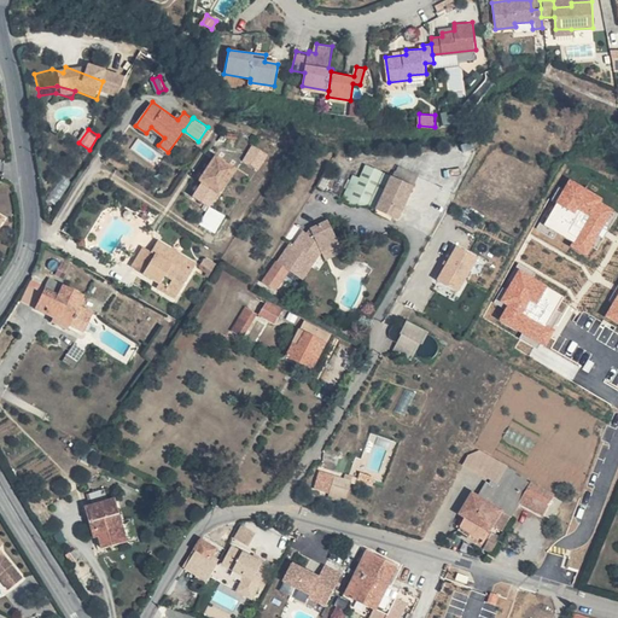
[(254,145),(245,158),(260,168),(268,155),(254,145)]
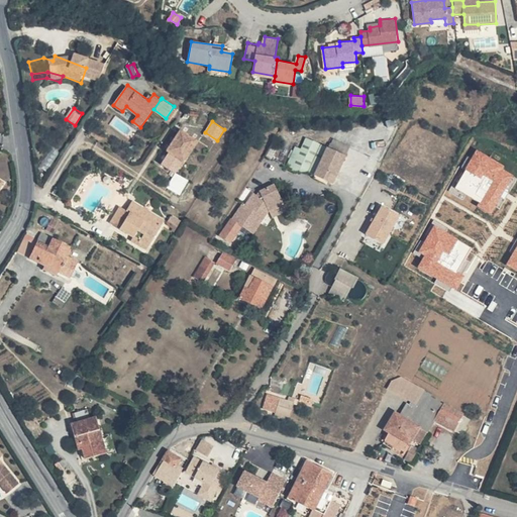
[(196,139),(182,130),(166,157),(180,166),(196,139)]
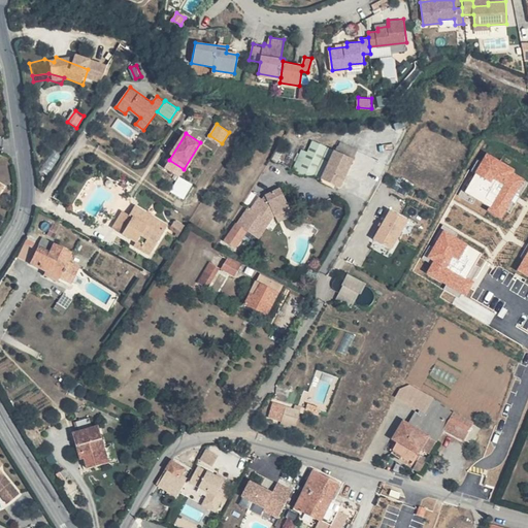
[(339,140),(335,150),(354,158),(358,149),(339,140)]
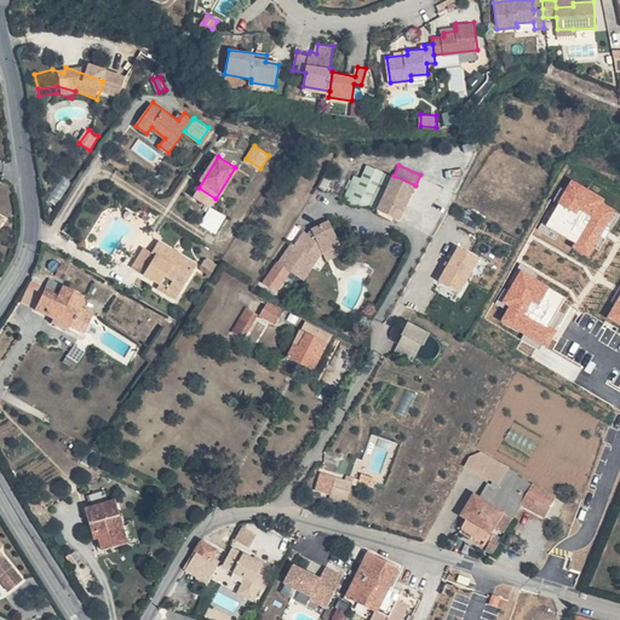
[(354,173),(351,178),(356,179),(362,179),(368,178),(382,171),(378,170),(371,166),(367,168),(366,172),(363,177),(354,173)]
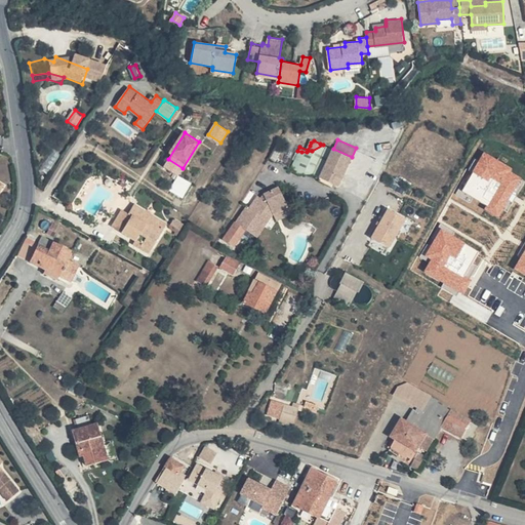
[(301,152),(297,151),(290,165),(319,178),(333,149),(323,145),(312,151),(307,152),(301,152)]
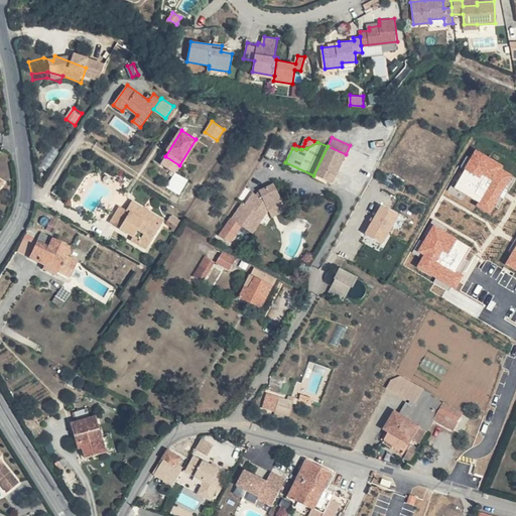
[(53,146),(40,165),(48,169),(60,150),(53,146)]
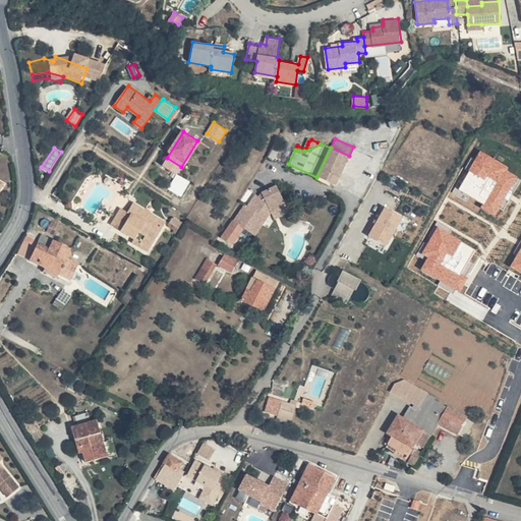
[(349,156),(331,148),(316,177),(336,185),(349,156)]
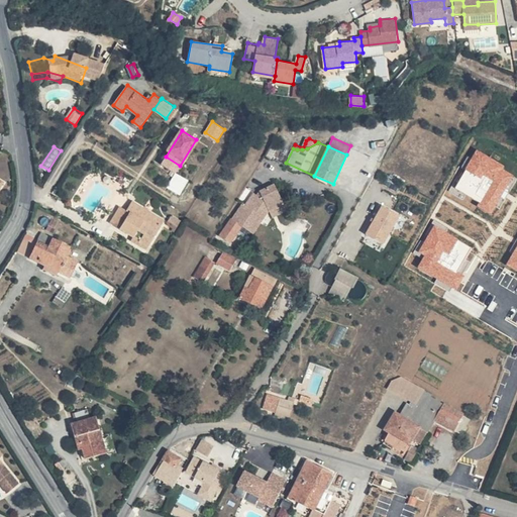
[(496,210),(515,170),(475,150),(454,191),(496,210)]
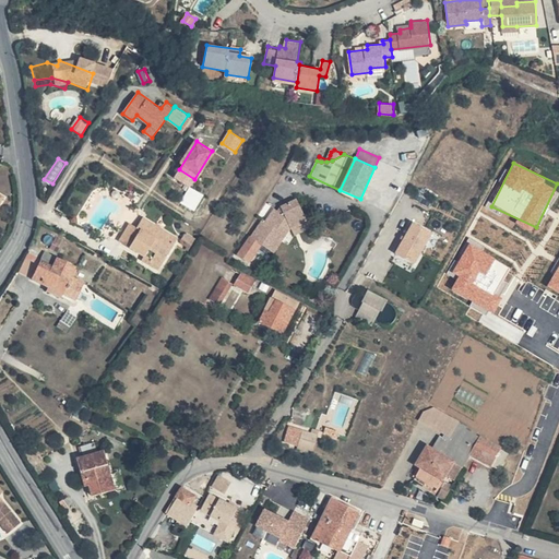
[(189,186),(182,203),(198,209),(204,192),(189,186)]
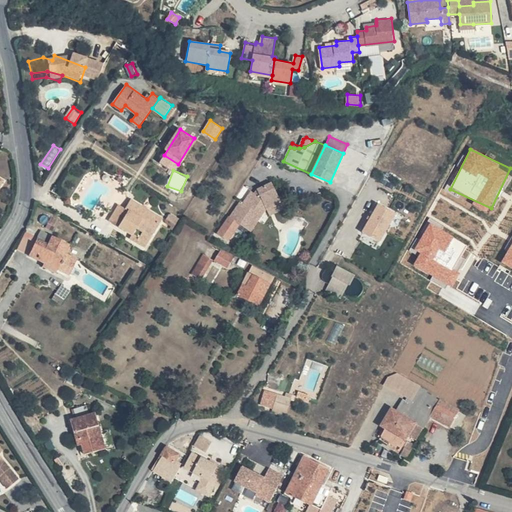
[(240,200),(231,217),(240,223),(251,229),(264,209),(267,208),(284,200),(275,181),(259,188),(258,189),(256,190),(254,193),(247,205),(244,203),(240,200)]
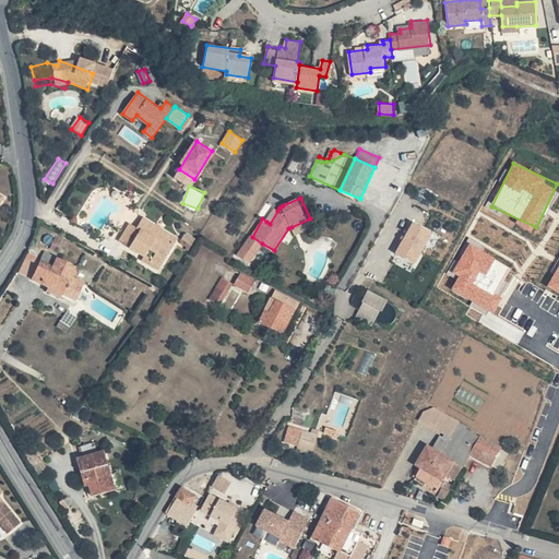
[(277,211),(274,209),(266,222),(270,224),(277,211)]
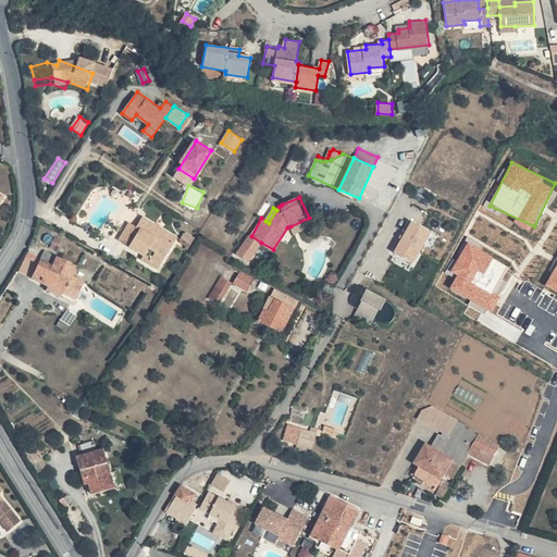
[(177,236),(143,215),(136,226),(139,229),(130,245),(144,254),(141,257),(159,268),(177,236)]
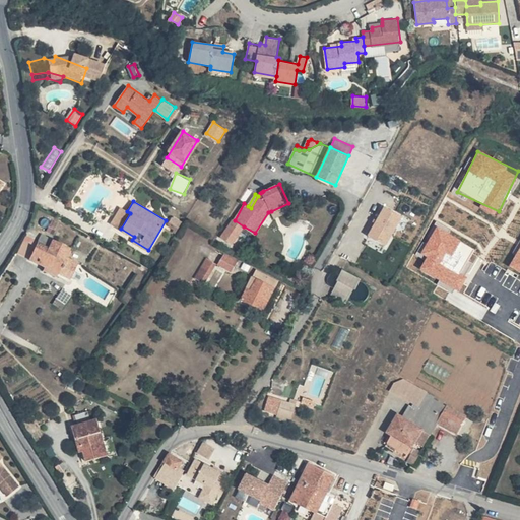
[(291,209),(288,203),(271,211),(275,217),(291,209)]
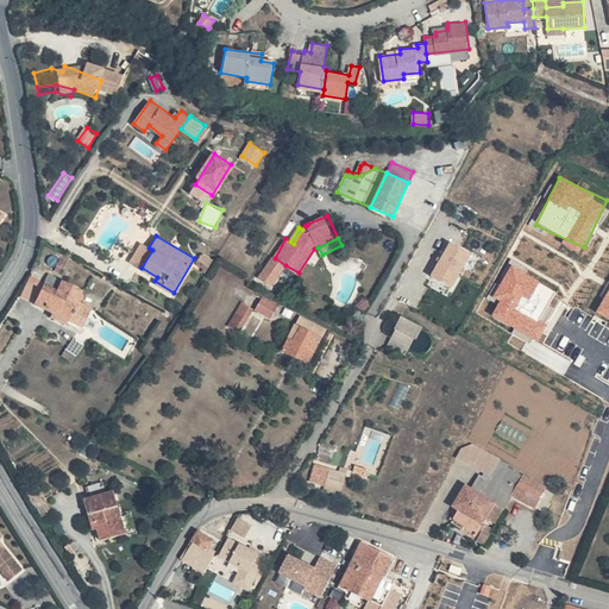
[(149,248),(142,243),(131,261),(142,268),(152,250),(149,248)]
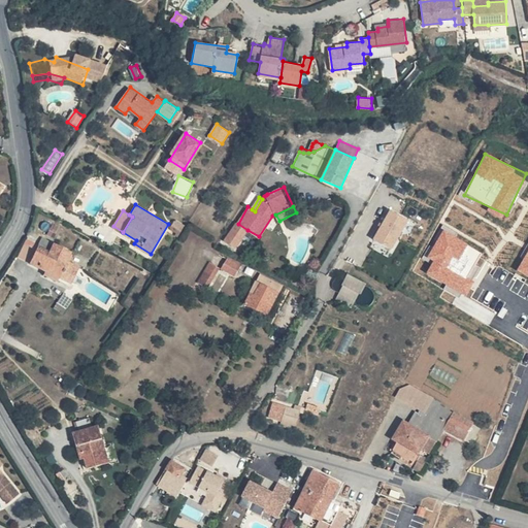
[(409,221),(392,211),(375,239),(393,250),(409,221)]
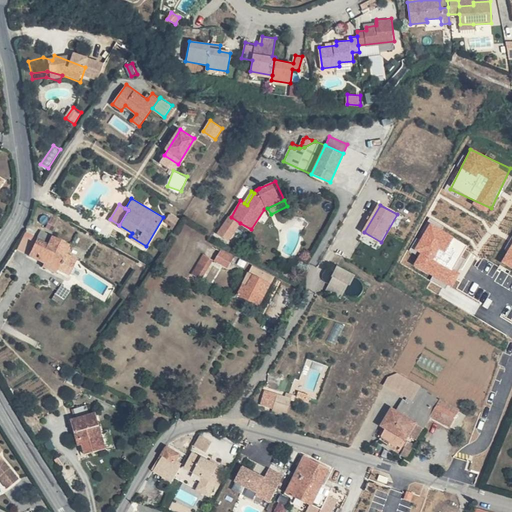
[(171,212),(166,221),(175,227),(180,217),(171,212)]
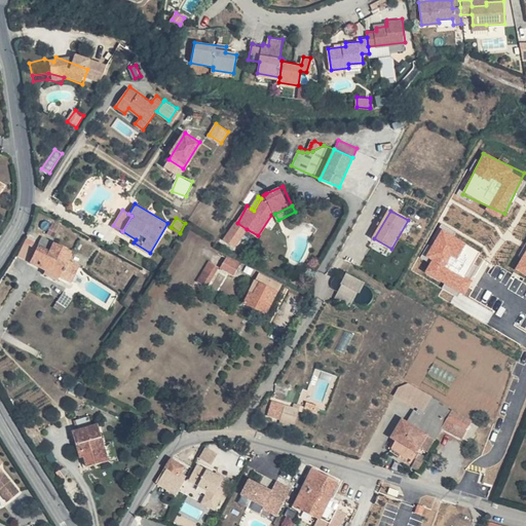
[(247,229),(237,223),(226,239),(236,246),(247,229)]
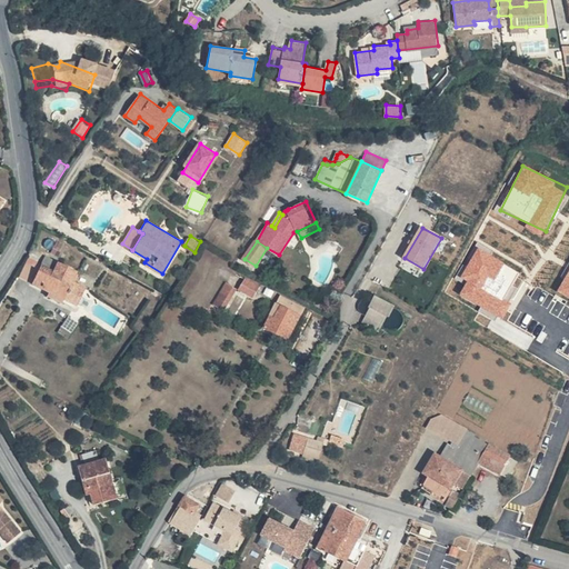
[(546,286),(478,248),(462,276),(469,279),(461,293),(505,318),(517,297),(535,306),(546,286)]
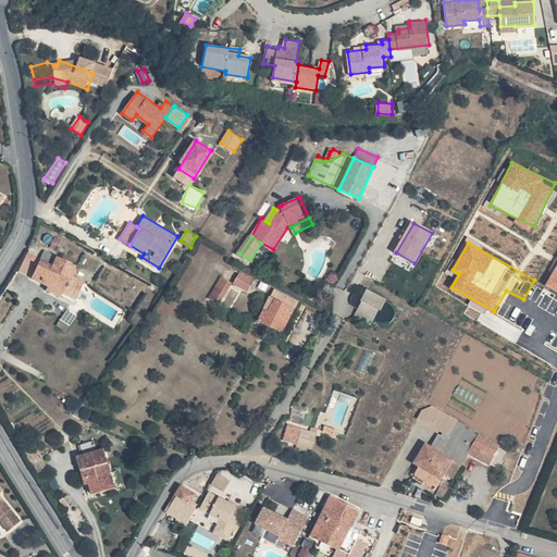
[(57,256),(46,250),(42,258),(53,263),(57,256)]
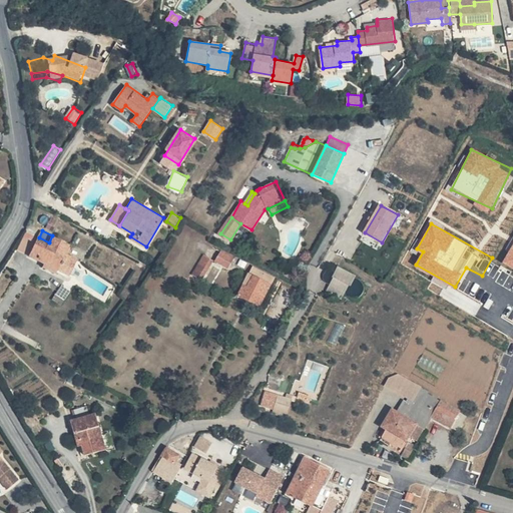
[(70,243),(52,235),(49,242),(39,237),(30,254),(45,262),(58,268),(71,275),(79,259),(66,251),(70,243)]
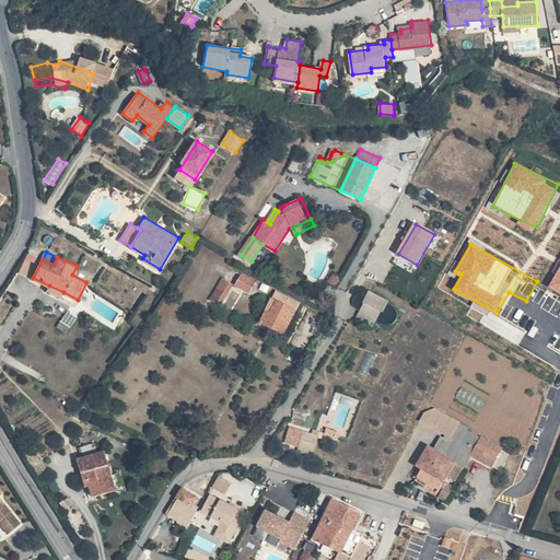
[(234,283),(224,277),(212,298),(222,304),(237,286),(252,292),(256,281),(242,275),(240,273),(234,283)]
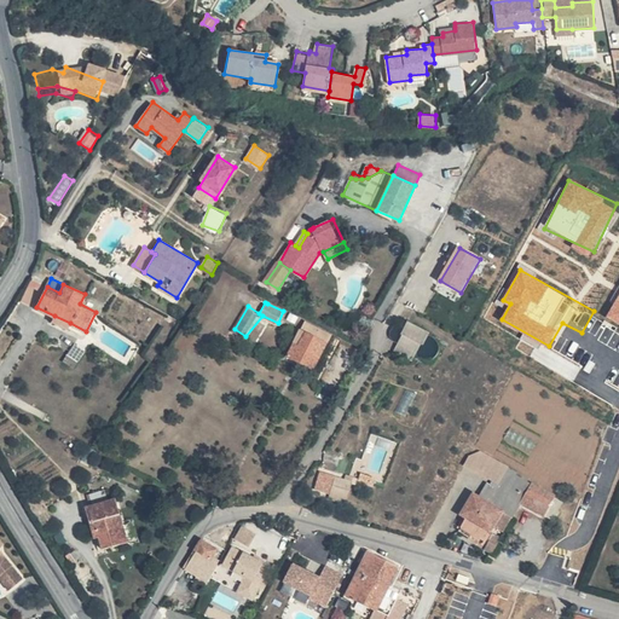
[(70,323),(55,316),(52,322),(68,329),(70,323)]
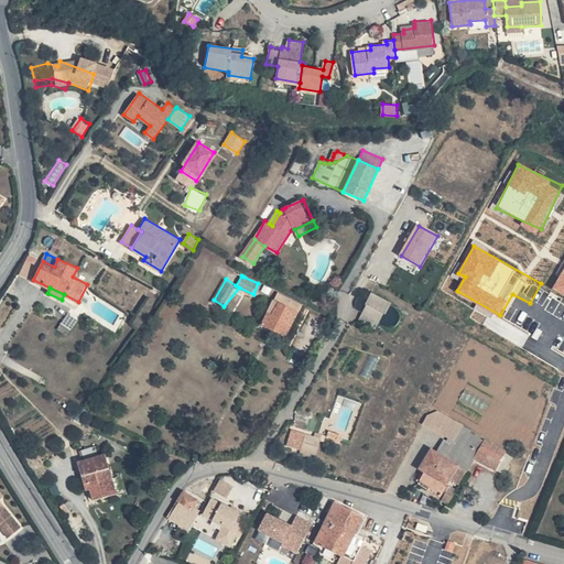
[(301,306),(283,295),(280,303),(275,301),(263,325),(285,336),(301,306)]
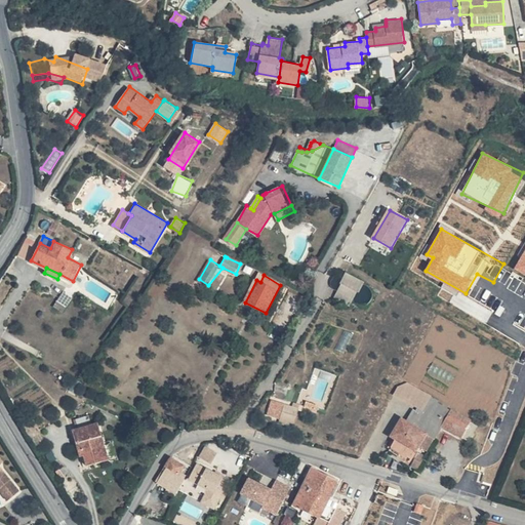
[(358,292),(344,284),(331,306),(345,314),(358,292)]
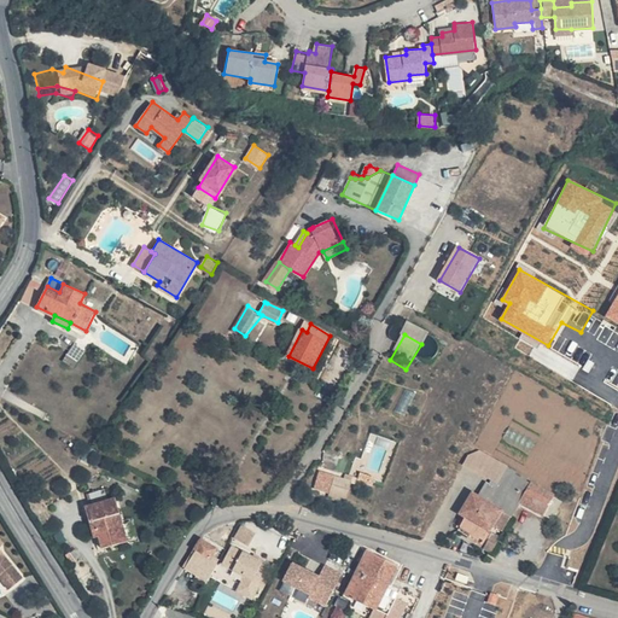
[(76,342),(65,360),(75,366),(87,349),(76,342)]
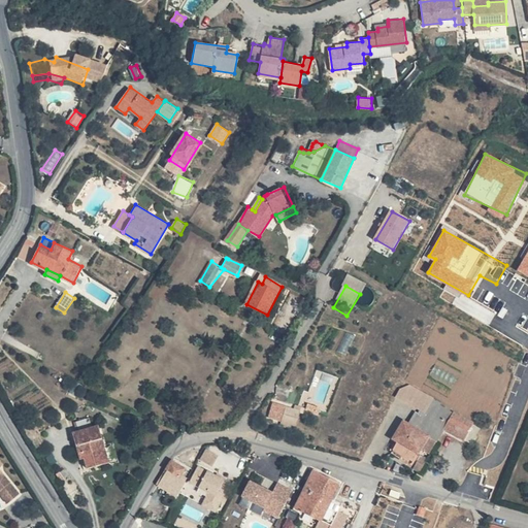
[(347,331),(337,351),(347,355),(356,335),(347,331)]
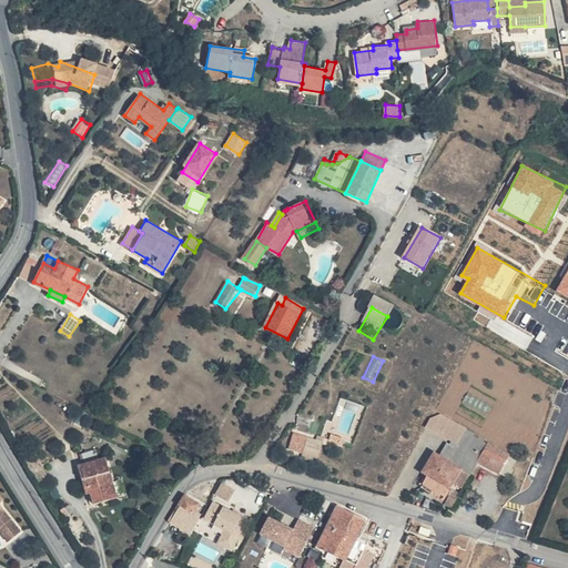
[(489,413),(466,399),(459,411),(483,424),(489,413)]
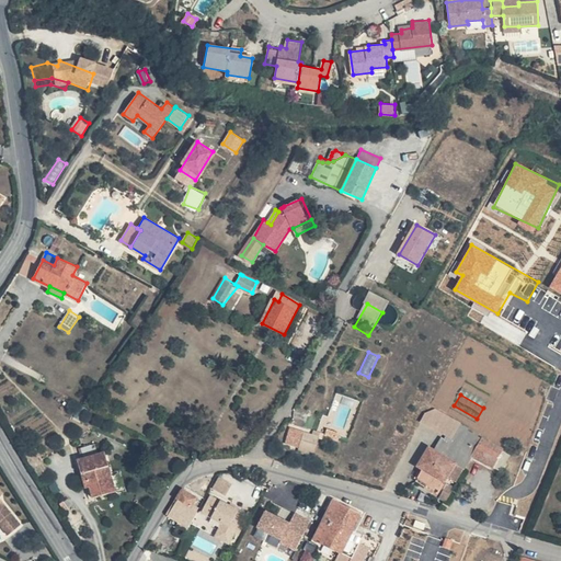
[(454,437),(462,423),(438,408),(427,412),(422,422),(454,437)]
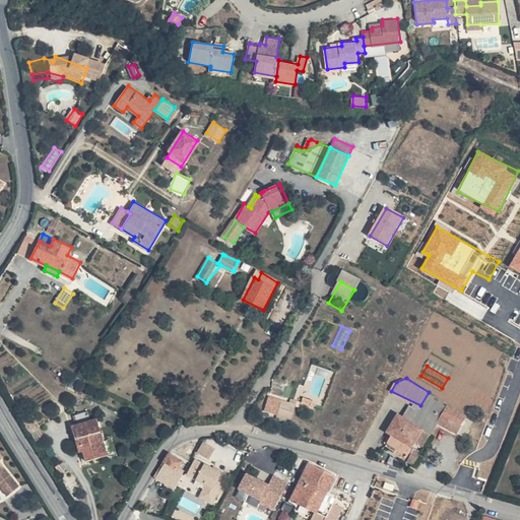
[(436,396),(429,392),(420,405),(419,407),(415,405),(412,408),(439,424),(457,433),(467,415),(434,398),(436,396)]
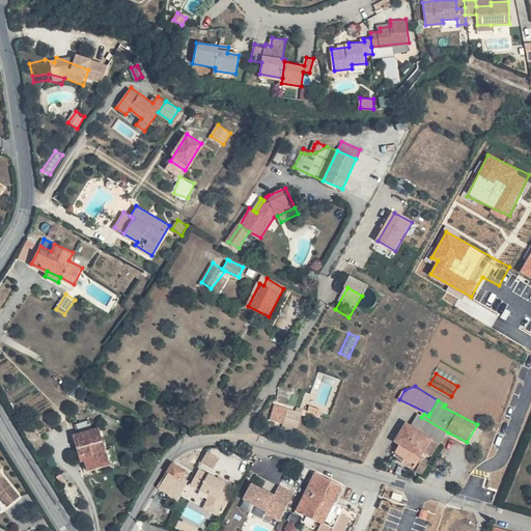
[(276,401),(270,421),(300,428),(305,410),(276,401)]
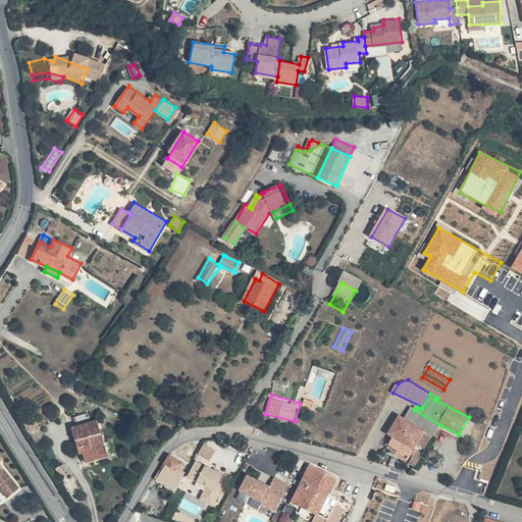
[(414,410),(410,408),(405,418),(433,435),(440,425),(414,410)]
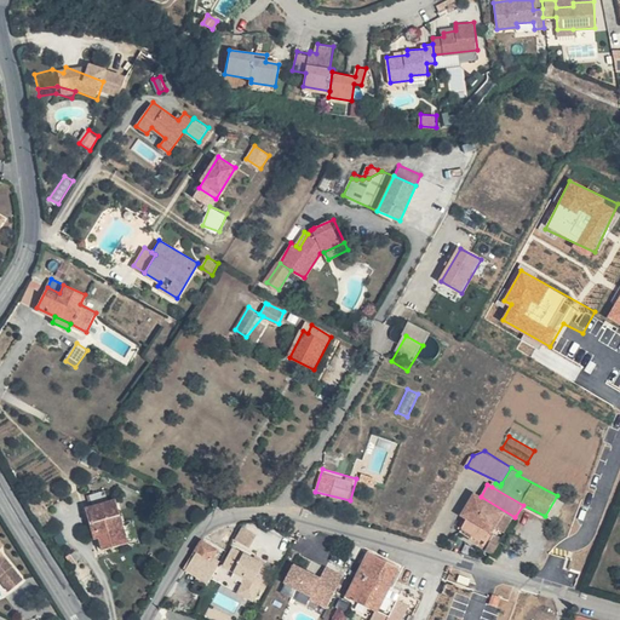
[(481,497),(474,492),(463,512),(469,517),(461,529),(491,545),(494,538),(498,533),(495,529),(497,526),(506,530),(515,517),(481,497)]
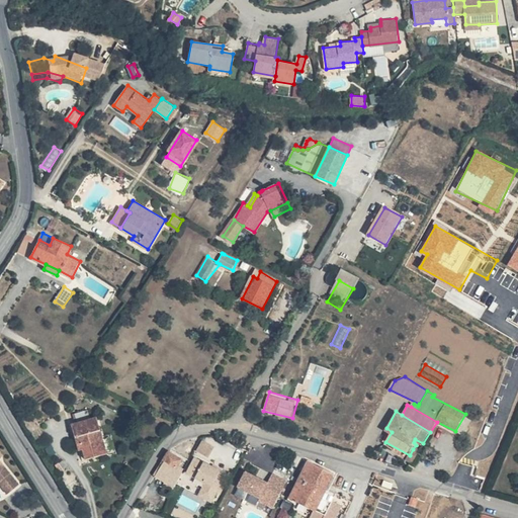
[(108,453),(98,417),(73,423),(78,444),(82,443),(87,459),(108,453)]
